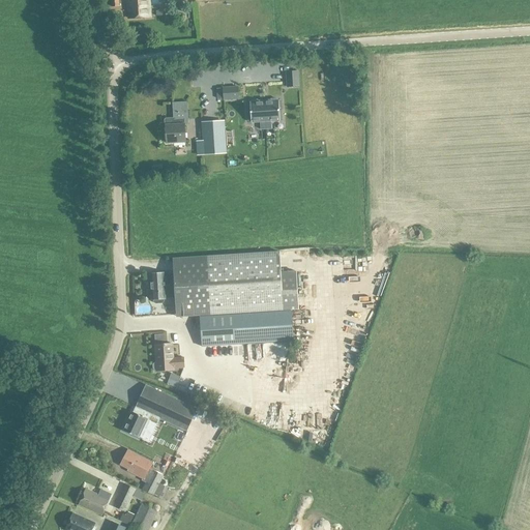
[(149,0),(127,0),(128,19),(151,18),(149,0)]
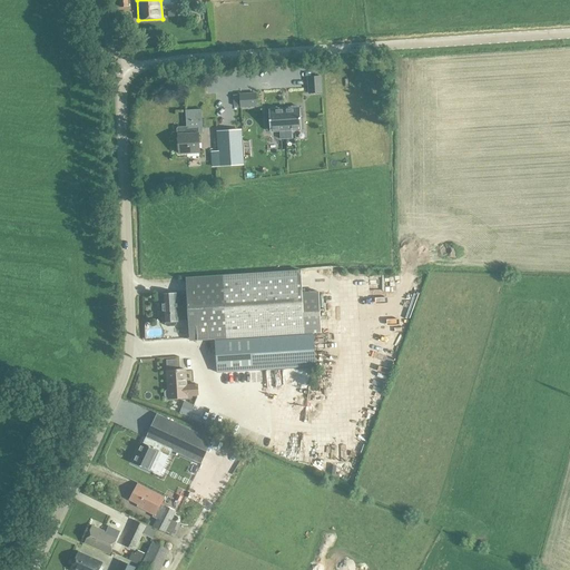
[(308,94),(323,92),(322,77),(307,78),(308,94)]
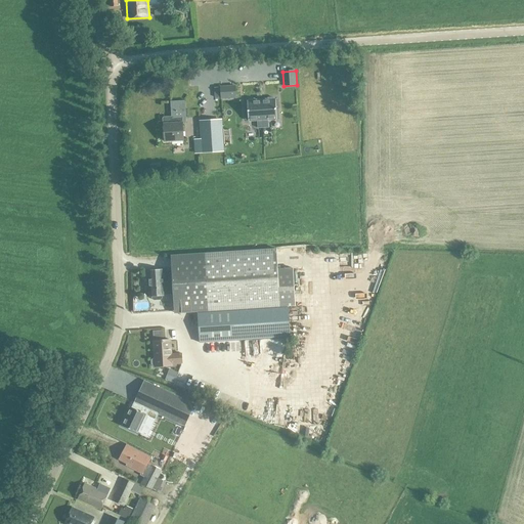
[(236,87),(222,88),(222,100),(237,99),(236,87)]
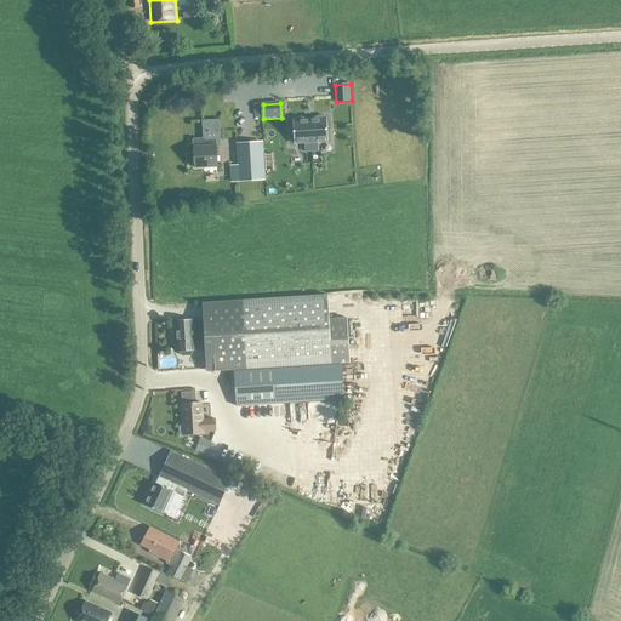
[(311,119),(312,143),(330,142),(328,118),(311,119)]
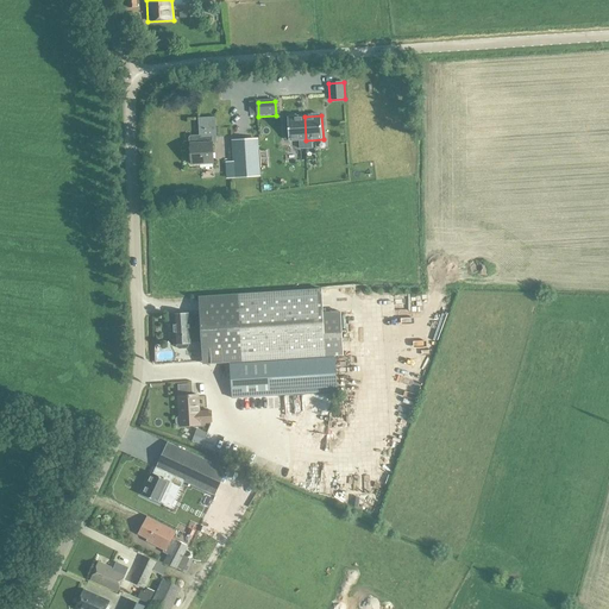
[(306,140),(305,117),(287,118),(289,142),(306,140)]
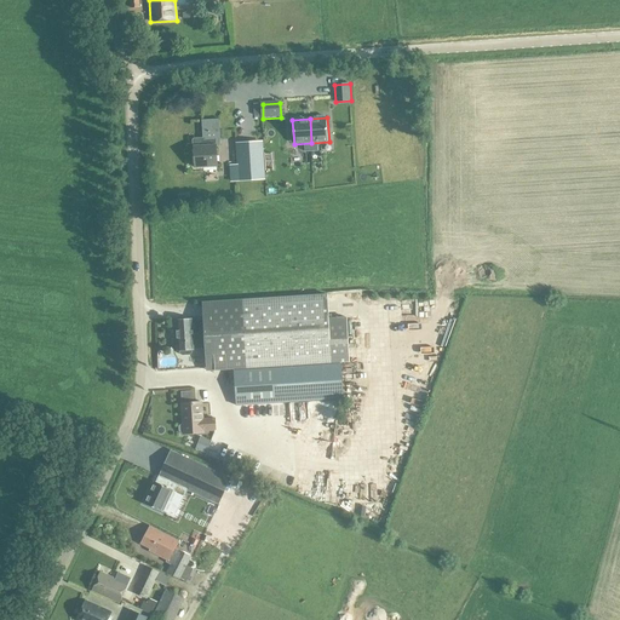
[(220,147),(219,120),(202,120),(204,139),(194,141),(193,141),(194,148),(195,167),(218,166),(217,147),(220,147)]
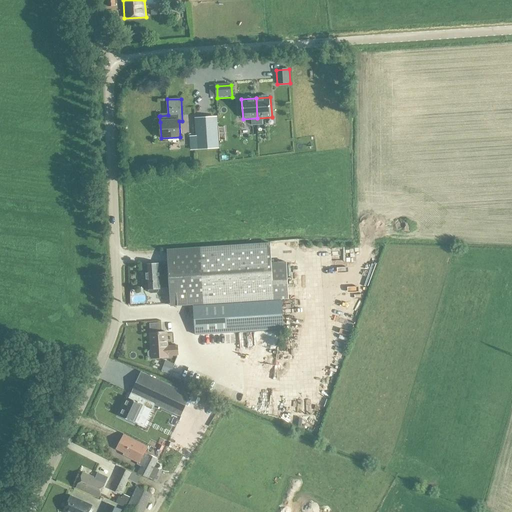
[(198,149),(218,147),(216,118),(196,119),(197,137),(198,149)]
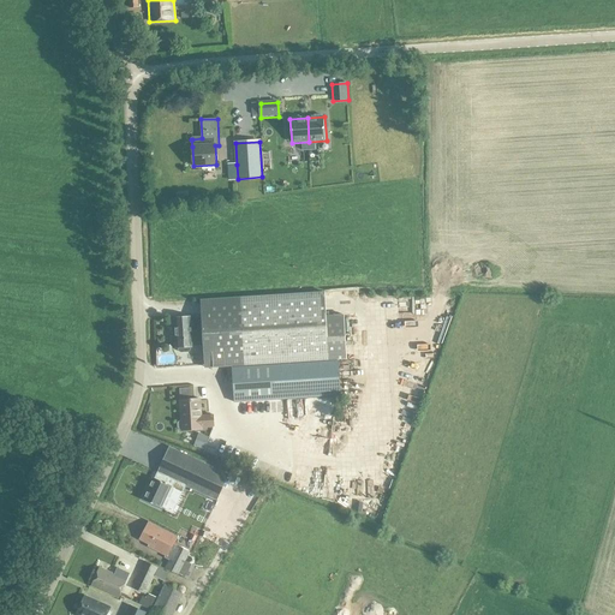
[(203,300),(204,317),(175,318),(177,340),(175,341),(175,346),(178,347),(178,348),(179,348),(179,352),(181,353),(190,353),(191,351),(191,348),(212,347),(213,368),(232,366),(234,402),(340,395),(338,359),(347,359),(345,317),(328,318),(327,294),(203,300)]
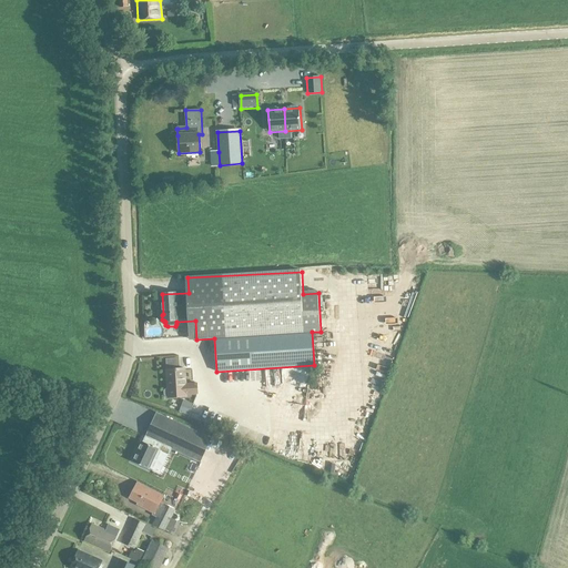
[(145,326),(145,334),(163,334),(162,325),(145,326)]
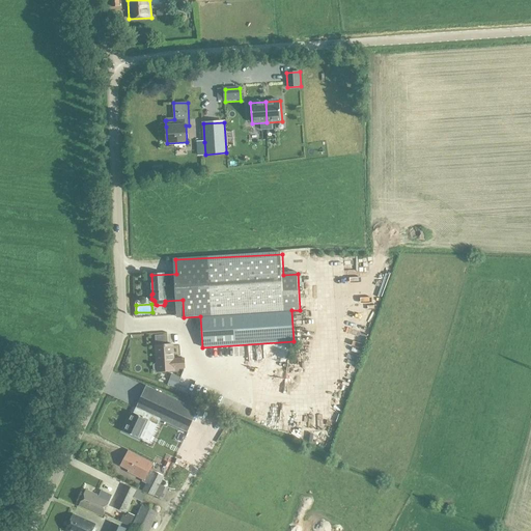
[(79,345),(80,339),(65,337),(64,343),(79,345)]
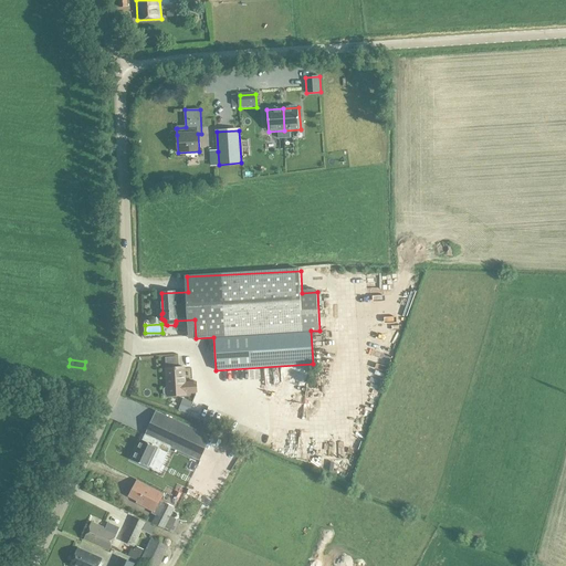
[(166,369),(167,380),(168,380),(168,387),(167,387),(167,388),(165,388),(164,390),(164,396),(166,398),(168,397),(168,399),(187,398),(187,394),(197,392),(197,383),(186,383),(185,368),(166,369)]
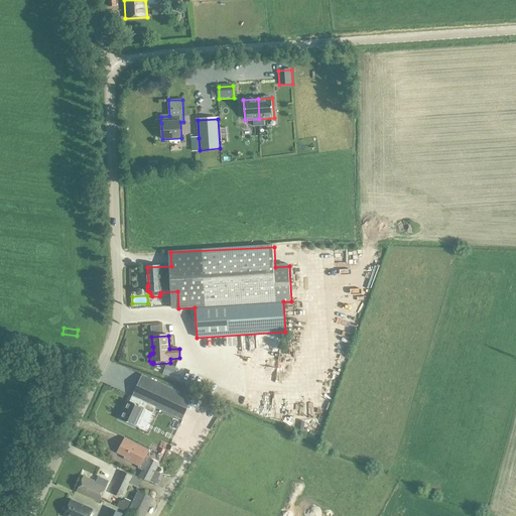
[(171,378),(175,367),(166,363),(163,374),(171,378)]
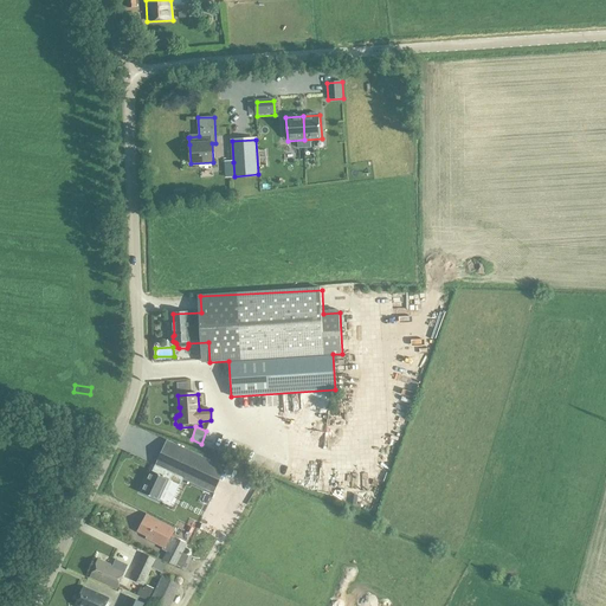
[(318,449),(321,440),(308,437),(305,445),(318,449)]
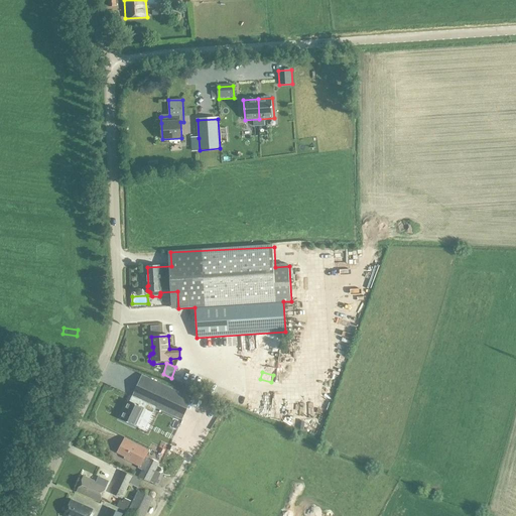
[(143,408),(146,410),(153,413),(155,408),(182,420),(194,398),(142,375),(130,402),(143,408)]
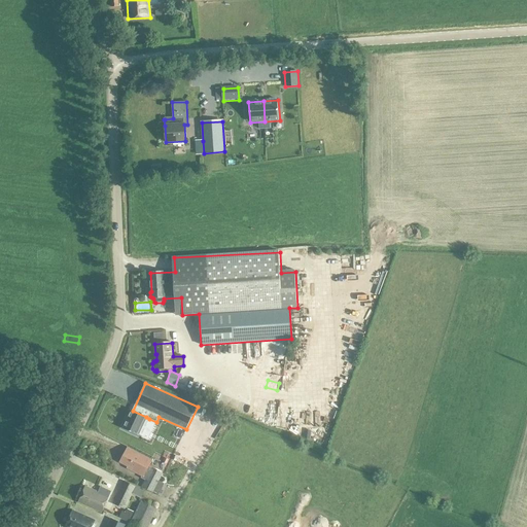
[(146,417),(133,411),(132,410),(124,428),(145,438),(149,429),(145,427),(149,419),(146,417)]
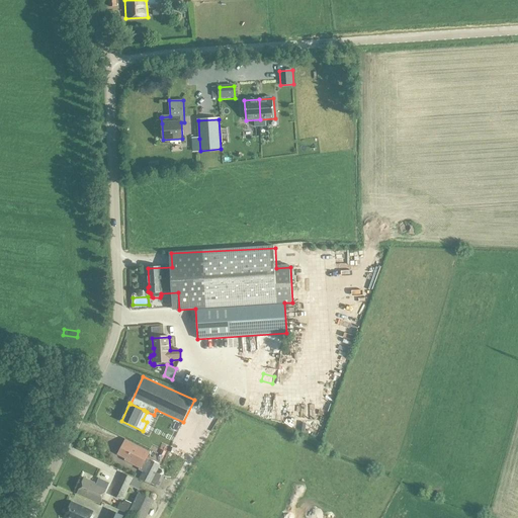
[(143,467),(150,453),(127,443),(120,457),(143,467)]
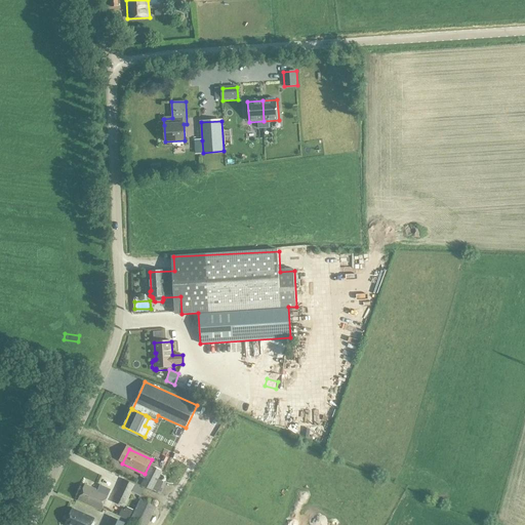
[(160,495),(164,487),(178,461),(159,451),(142,485),(160,495)]
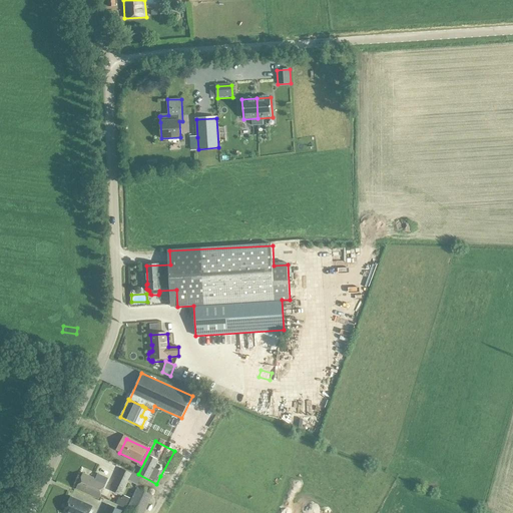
[(137,476),(121,469),(110,491),(121,496),(128,483),(132,486),(137,476)]
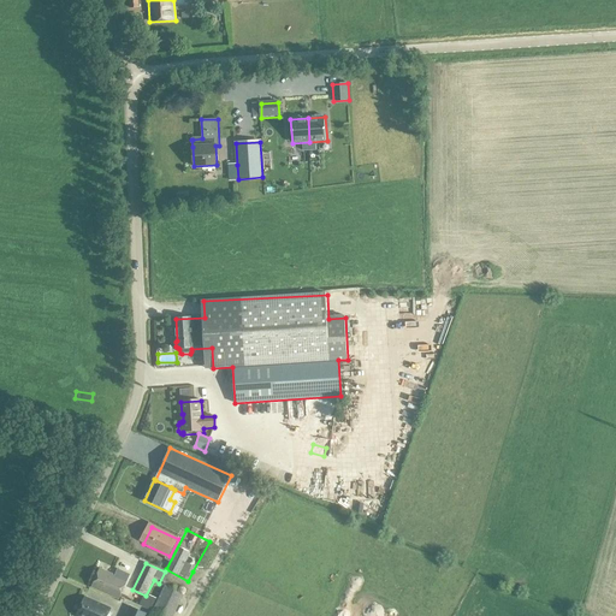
[(116,575),(100,569),(92,588),(119,600),(130,575),(118,570),(116,575)]
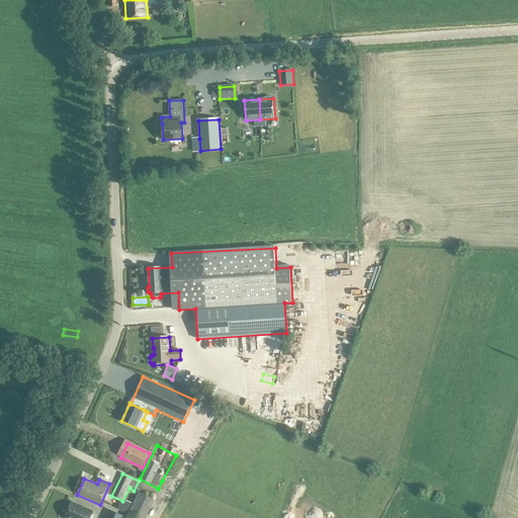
[(146,517),(155,500),(139,493),(126,517),(146,517)]
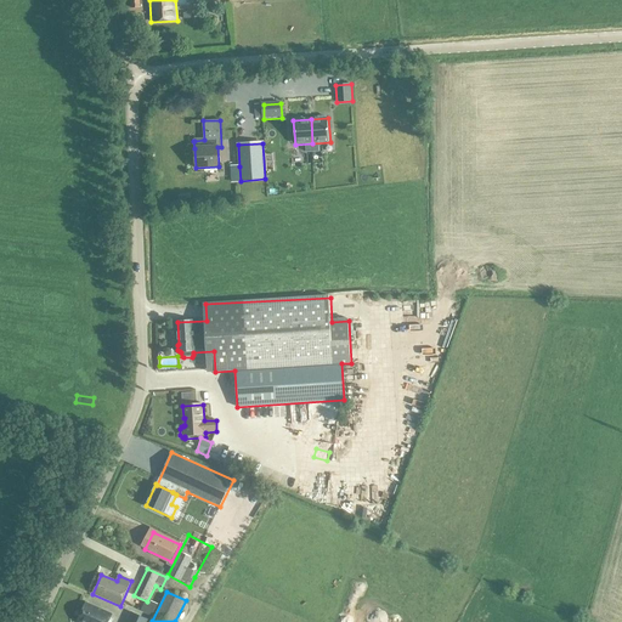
[(108,621),(112,615),(85,603),(77,621),(108,621)]
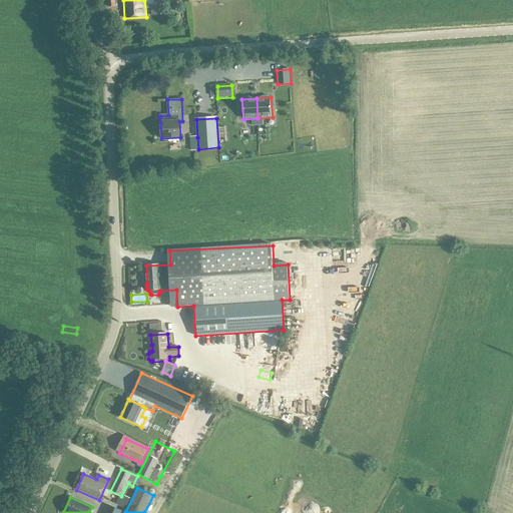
[(106,504),(102,512),(119,512),(121,511),(106,504)]
